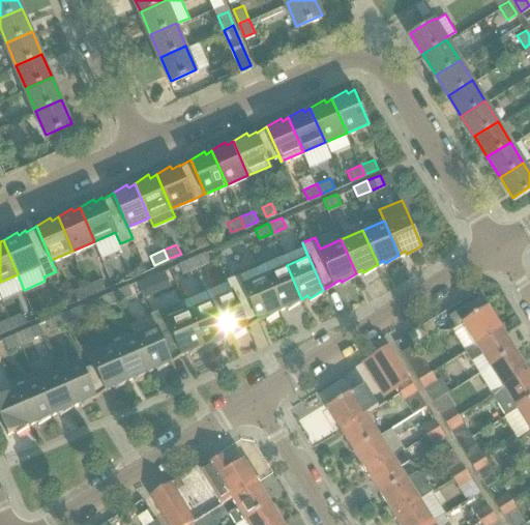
[(205,251),(192,256),(196,266),(209,260),(205,251)]
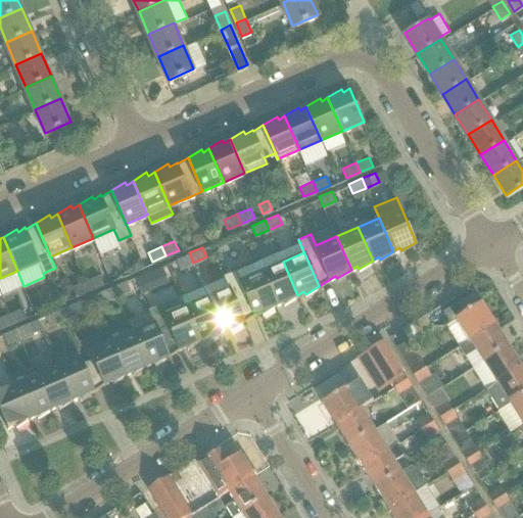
[(189,252),(176,259),(180,268),(193,263),(189,252)]
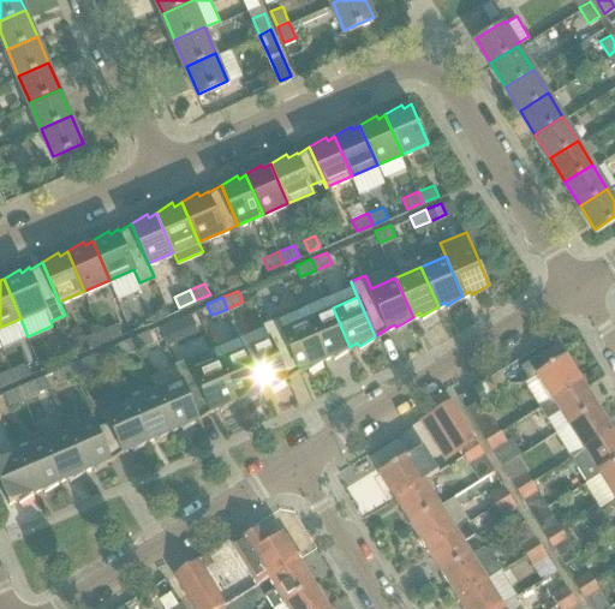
[(155,304),(153,310),(156,317),(168,312),(163,300),(155,304)]
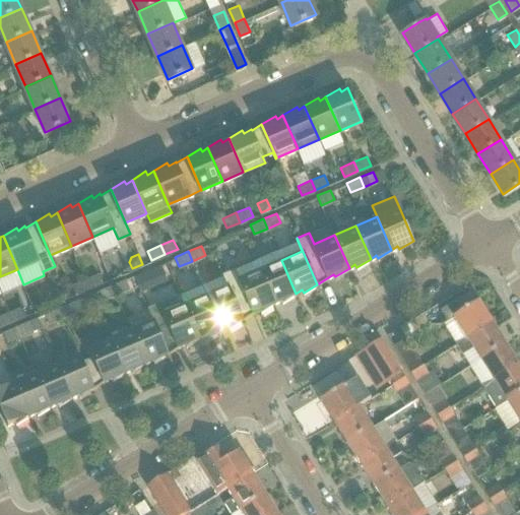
[(281,260),(260,269),(274,303),(280,299),(282,302),(296,294),(281,260)]
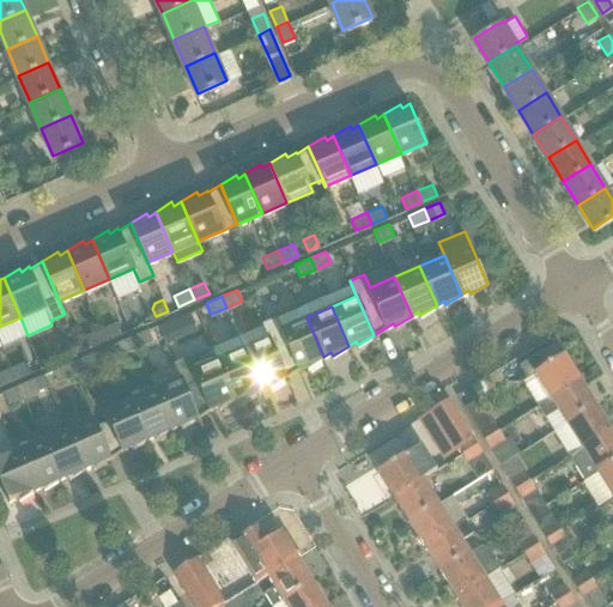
[(277,315),(262,321),(285,376),(305,363),(308,366),(323,357),(307,317),(281,328),(277,315)]
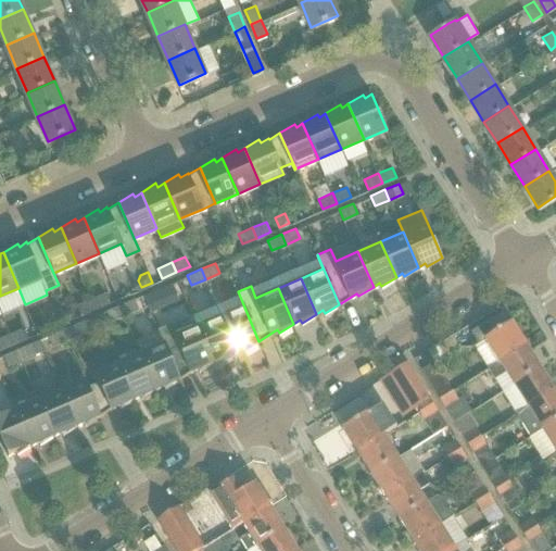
[(154,290),(144,295),(149,304),(155,301),(158,297),(154,290)]
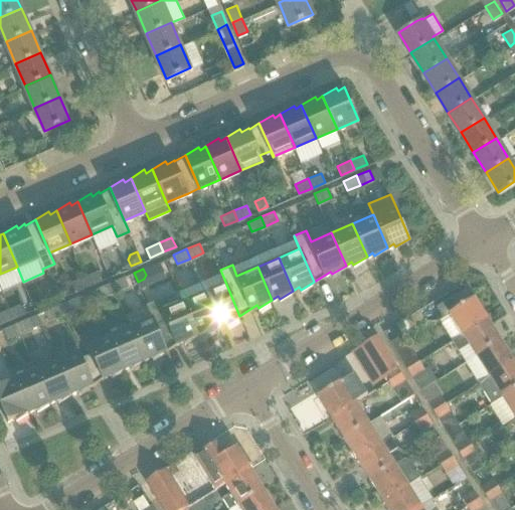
[(89,284),(101,279),(97,270),(84,275),(89,284)]
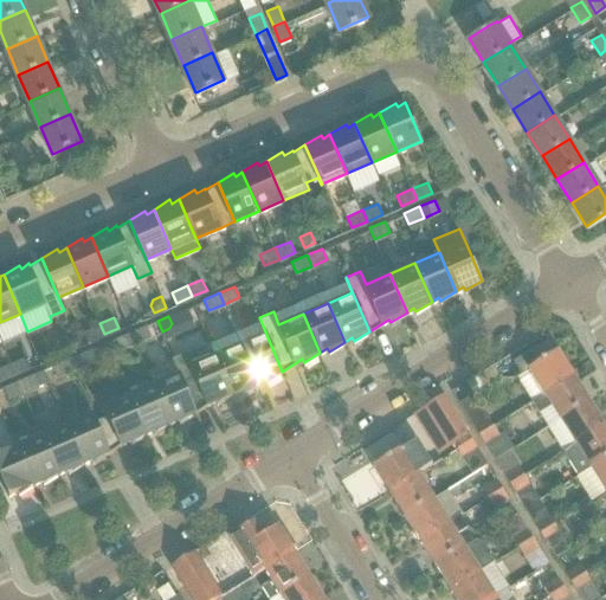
[(265,333),(242,343),(258,382),(264,378),(266,381),(282,372),(259,317),(258,317),(265,333)]
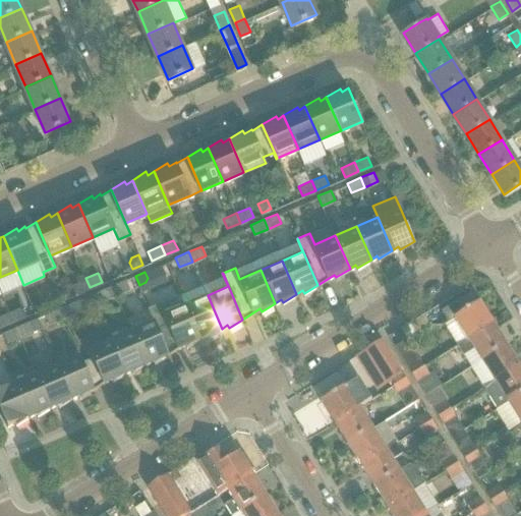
[(85,278),(72,284),(76,293),(90,287),(85,278)]
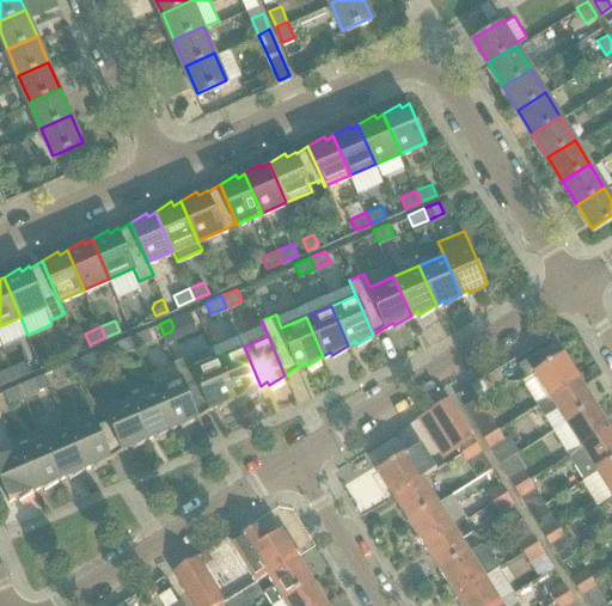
[(147,328),(133,334),(138,346),(153,338),(147,328)]
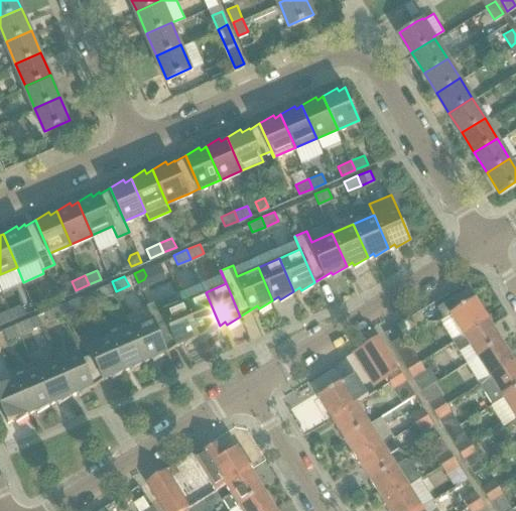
[(112,281),(99,287),(104,296),(116,291),(112,281)]
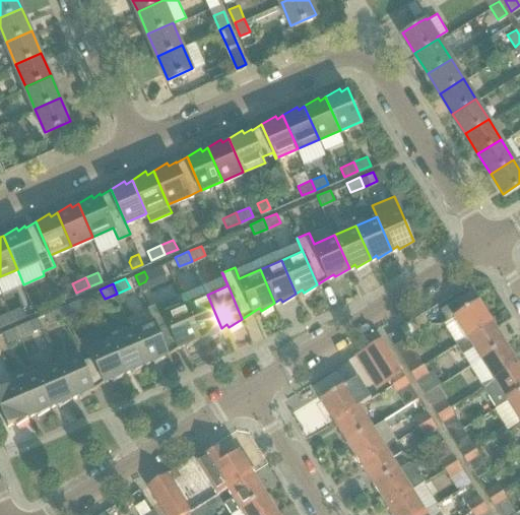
[(444,322),(456,342),(492,320),(478,299),(477,300),(471,288),(441,308),(448,319),(444,322)]
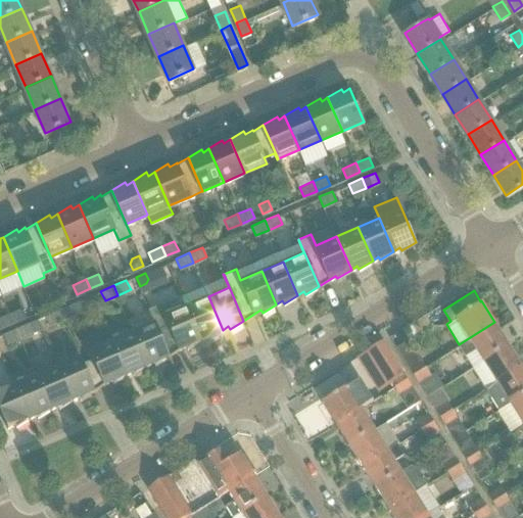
[(148,309),(154,322),(169,355),(186,344),(187,347),(201,339),(187,305),(182,294),(148,309)]
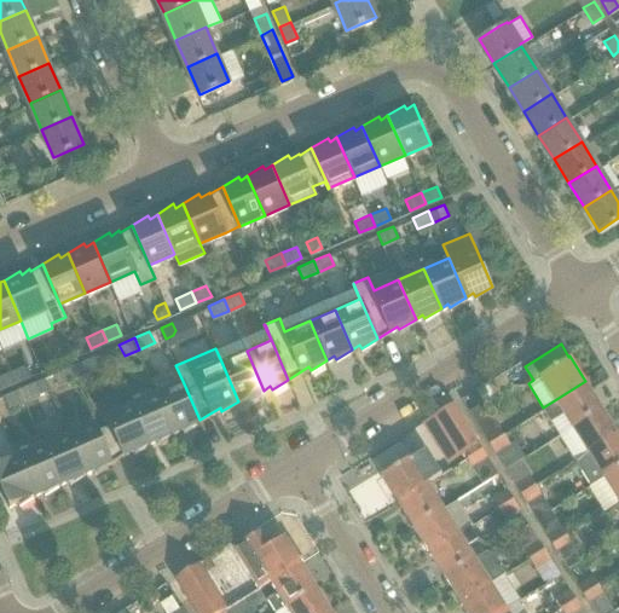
[(247,351),(221,362),(238,402),(246,397),(247,400),(264,391),(247,351)]
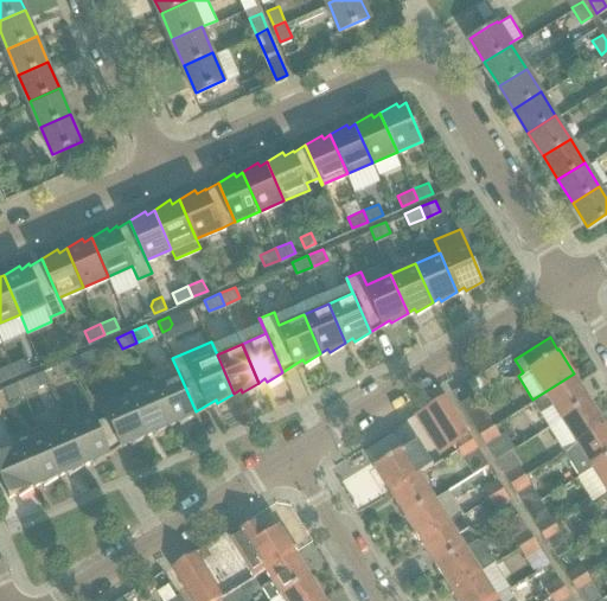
[(81,352),(69,358),(74,369),(85,364),(81,352)]
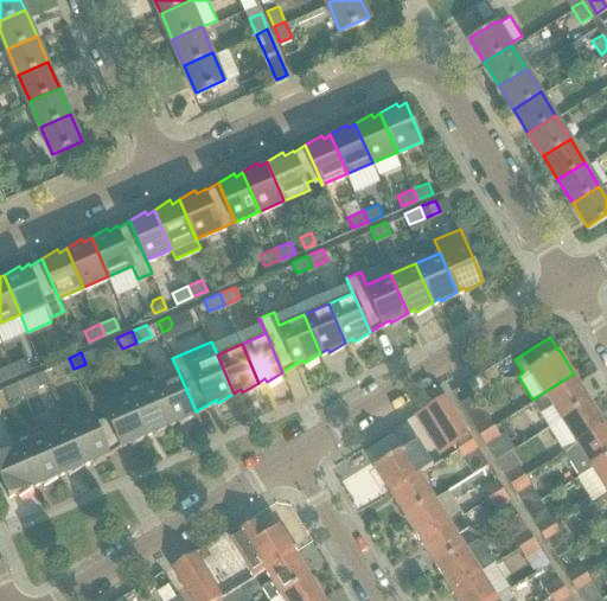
[(11,362),(16,372),(31,366),(26,355),(11,362)]
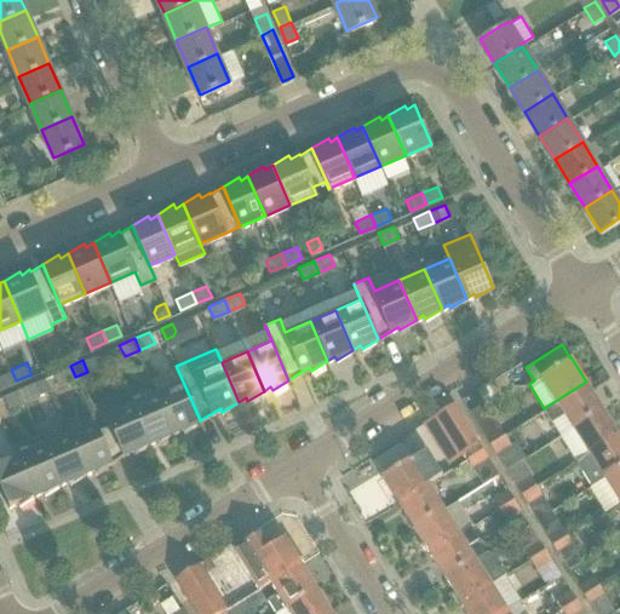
[(70,366),(55,373),(59,384),(75,377),(70,366)]
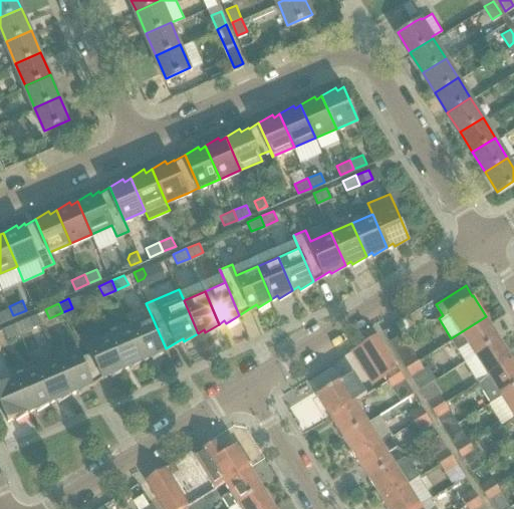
[(9,306),(0,309),(0,319),(0,321),(13,315),(9,306)]
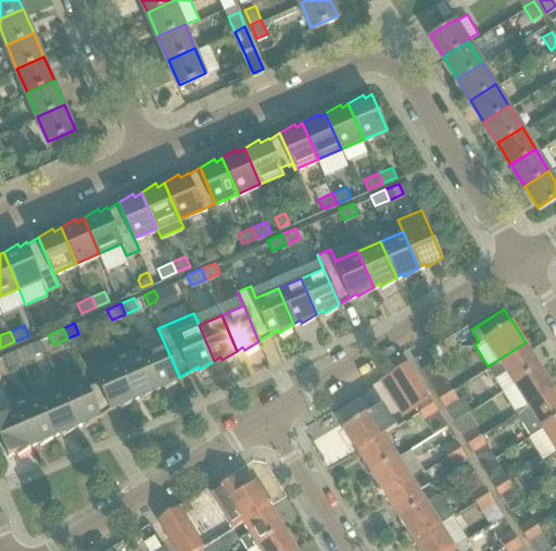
[(39,338),(16,348),(21,358),(43,348),(39,338)]
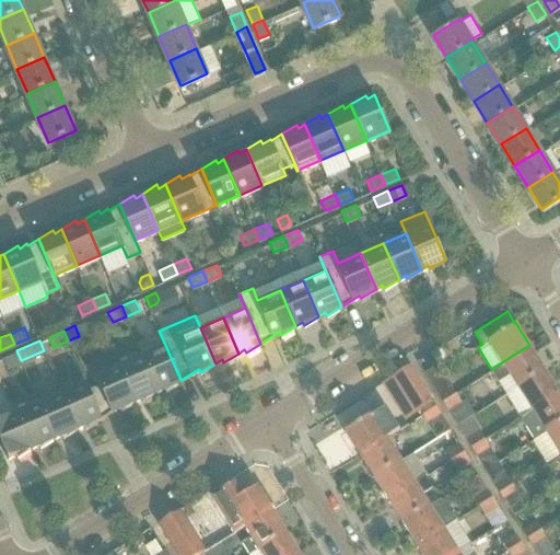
[(165,345),(142,355),(158,390),(164,386),(166,390),(181,380),(165,345)]
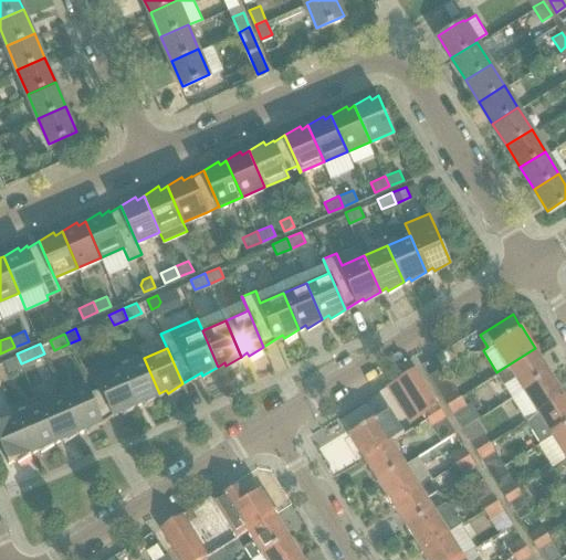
[(514,376),(523,388),(549,371),(535,348),(496,372),(503,382),(514,376)]
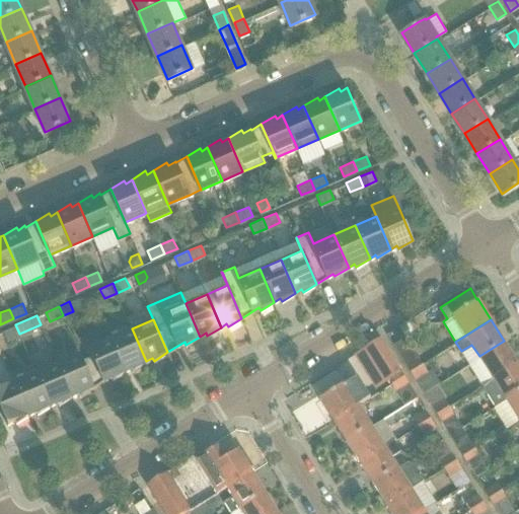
[(15,324),(3,331),(7,340),(19,334),(15,324)]
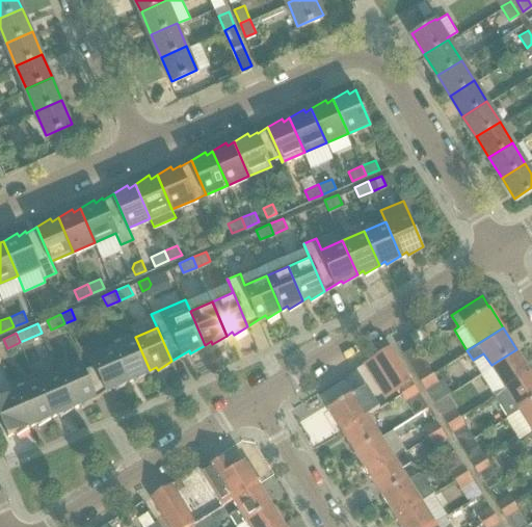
[(135,337),(113,346),(128,379),(134,376),(136,379),(150,370),(135,337)]
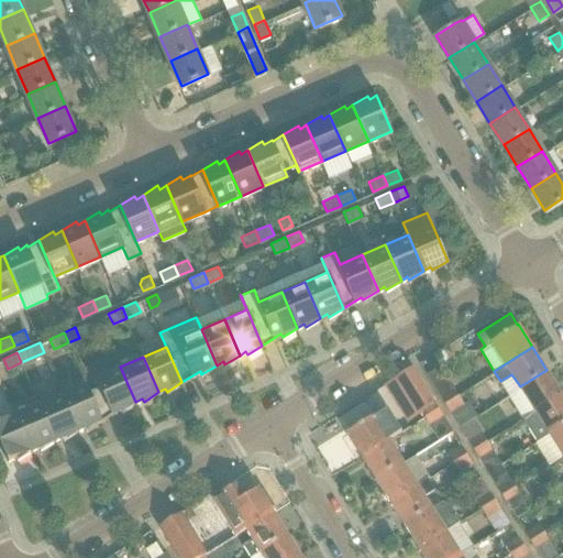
[(440,363),(427,372),(445,402),(459,393),(440,363)]
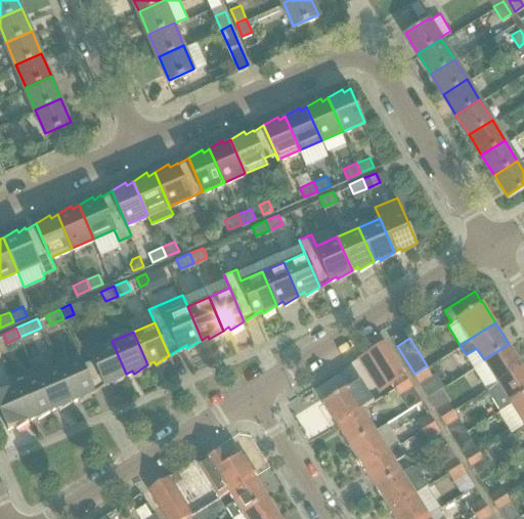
[(383,339),(368,348),(389,381),(390,383),(404,374),(404,372),(402,369),(383,339)]
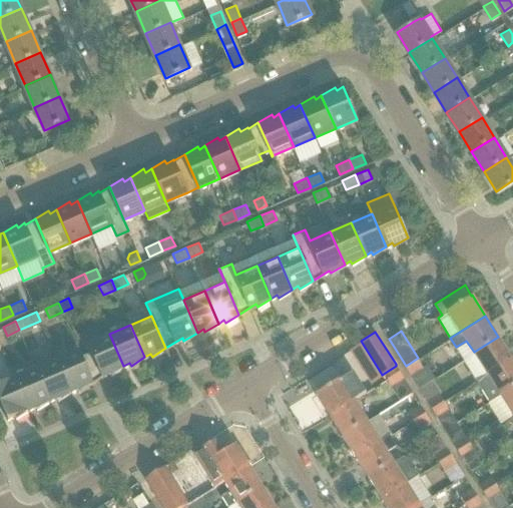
[(87,343),(91,351),(80,355),(92,382),(108,372),(110,375),(123,366),(109,334),(87,343)]
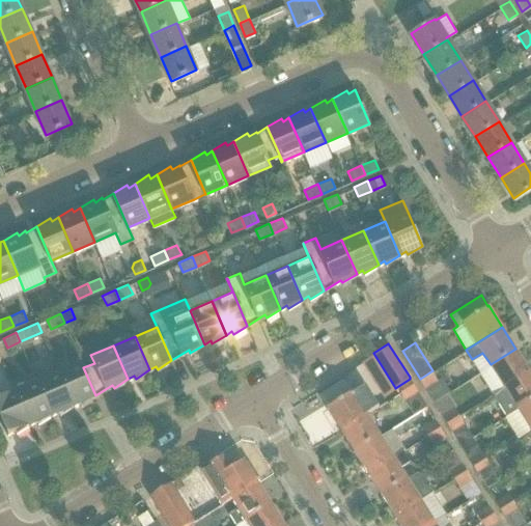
[(491,364),(504,386),(529,370),(515,349),(491,364)]
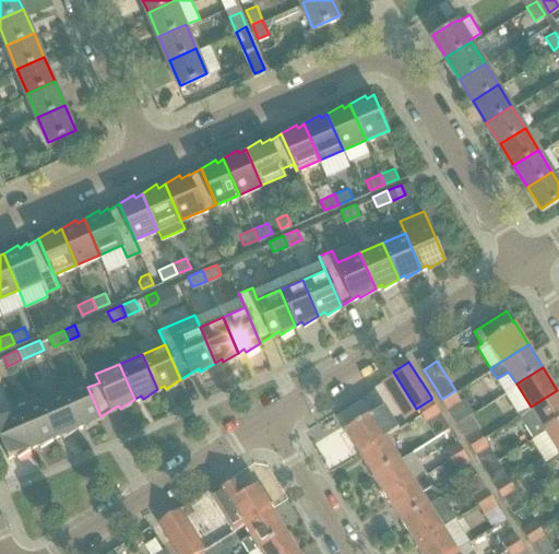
[(85,380),(62,390),(78,426),(84,423),(85,426),(100,416),(87,387),(85,380)]
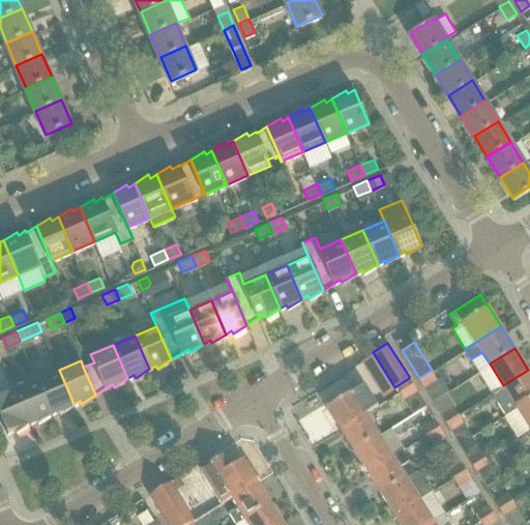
[(59,370),(37,379),(52,413),(58,410),(60,412),(74,404),(59,370)]
